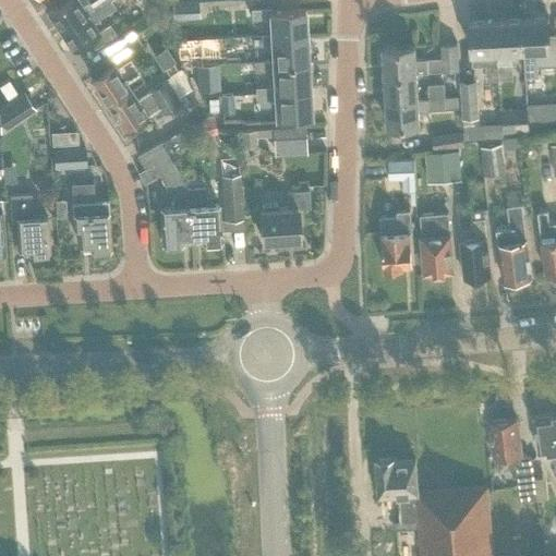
[(61,34),(111,1),(112,0),(94,0),(89,2),(87,0),(70,0),(49,14),(61,34)]
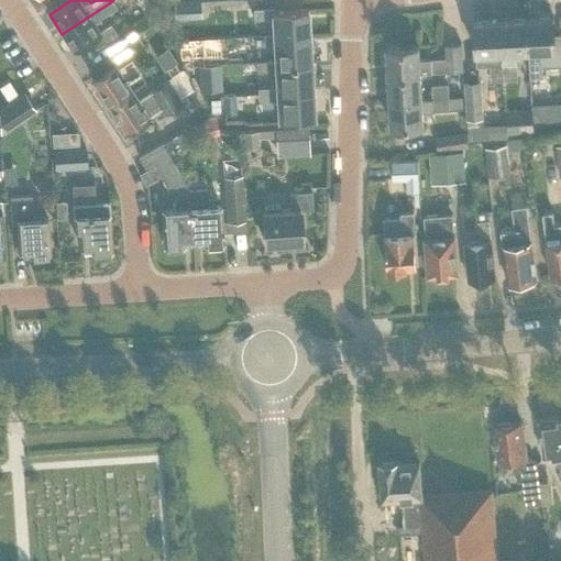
[(118,9),(112,1),(62,34),(75,53),(92,42),(97,50),(119,36),(112,26),(101,34),(95,24),(118,9)]
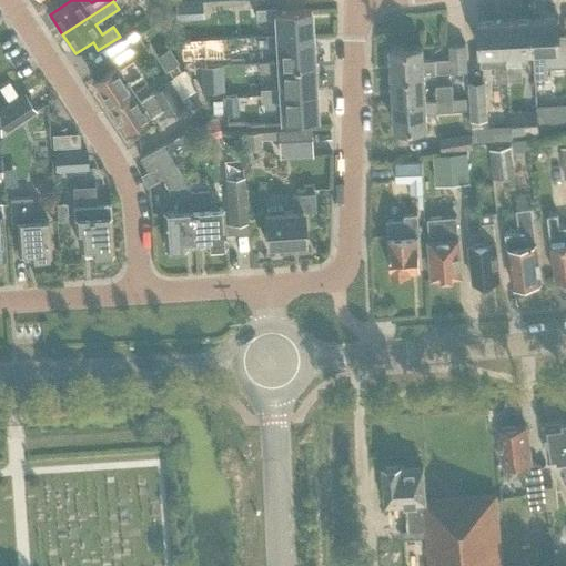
[(178,20),(204,18),(204,6),(177,8),(178,20)]
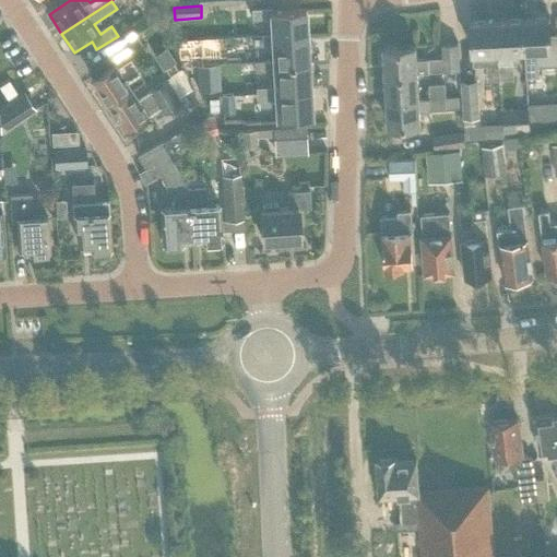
[(255,40),(308,37),(306,11),(273,13),(272,10),(252,11),(253,21),(271,20),(272,36),(253,37),(255,40)]
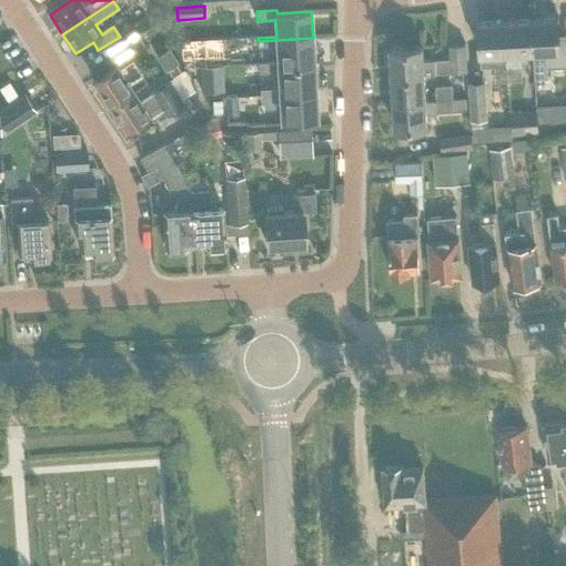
[(157,32),(169,24),(162,11),(150,19),(157,32)]
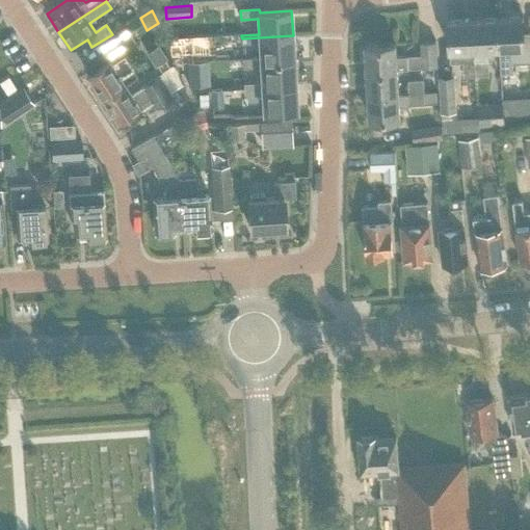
[(524,18),(499,20),(501,50),(502,61),(502,76),(514,76),(513,60),(512,49),(526,49),(524,18)]
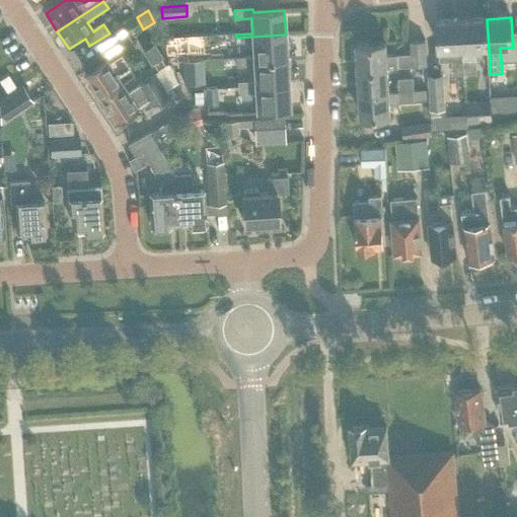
[(476,50),(489,49),(487,19),(463,20),(466,76),(478,75),(476,50)]
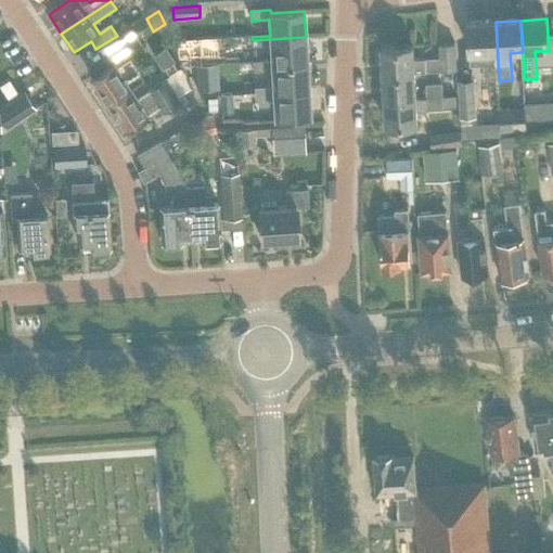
[(486,81),(499,81),(496,22),(468,23),(472,67),(485,66),(486,81)]
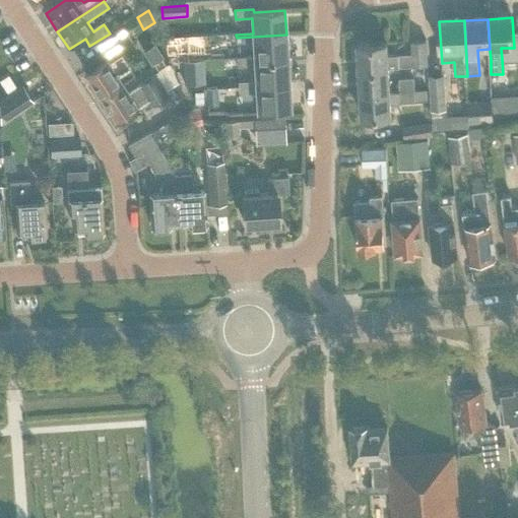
[(102,100),(124,85),(119,77),(131,69),(122,55),(135,47),(124,28),(100,45),(110,61),(86,76),(102,100)]
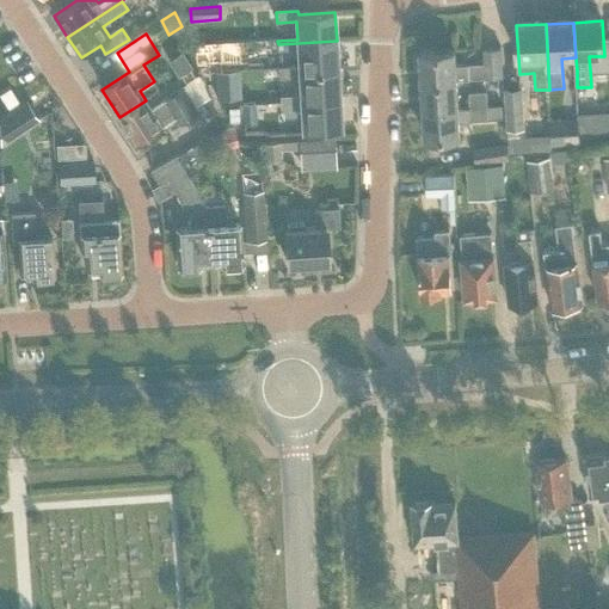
[(280,74),(338,71),(337,41),(278,44),(278,51),(299,50),(299,68),(280,69),(280,74)]
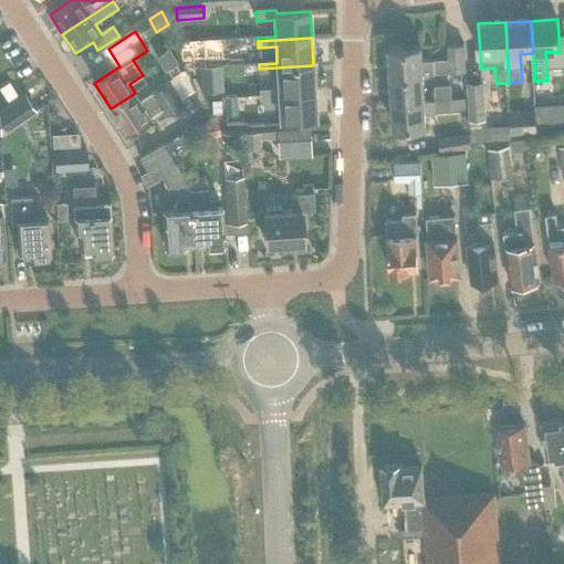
[(424,75),(466,73),(465,45),(448,47),(449,61),(423,62),(421,49),(389,50),(392,77),(424,75)]
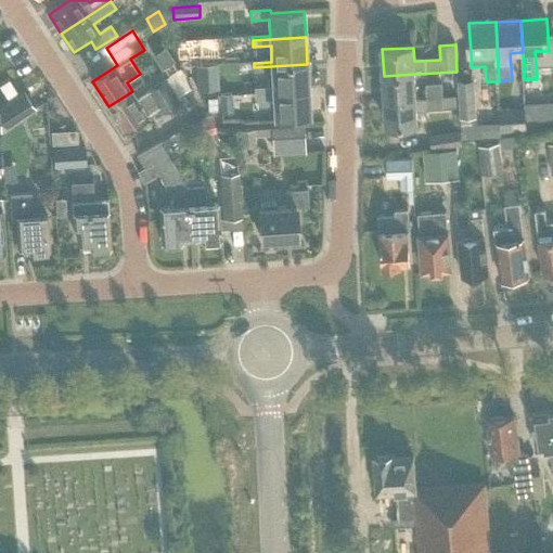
[(219,64),(197,65),(198,91),(221,90),(219,64)]
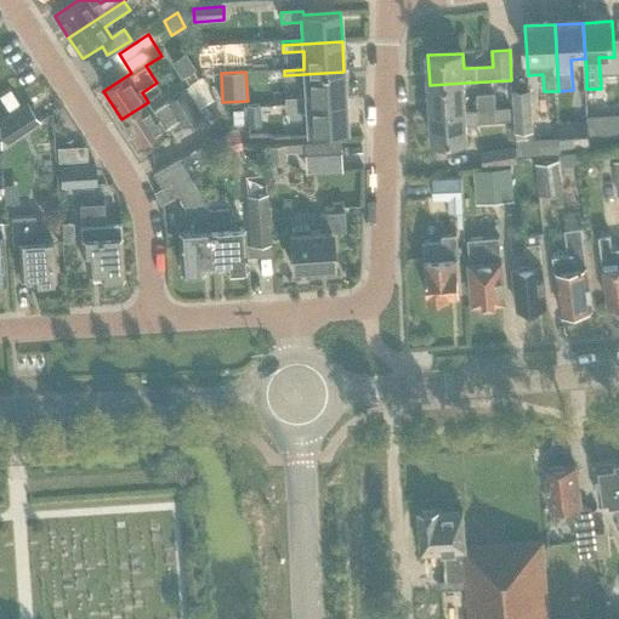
[(285,106),(346,102),(344,72),(284,75),(284,81),(305,80),(306,98),(285,100),(285,106)]
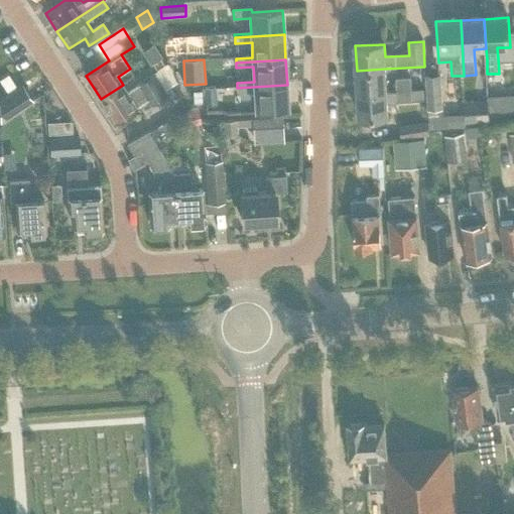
[(123,85),(101,99),(116,121),(137,107),(148,99),(152,105),(167,95),(165,92),(177,84),(168,66),(154,75),(153,74),(138,84),(139,85),(128,93),(123,85)]
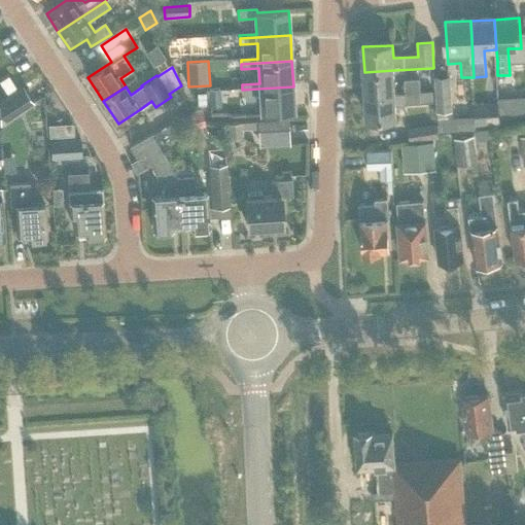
[(395,95),(395,94),(394,70),(364,72),(365,97),(395,95)]
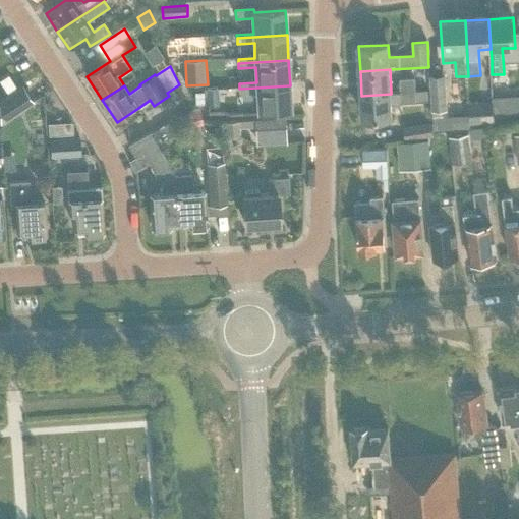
[(8,94),(16,89),(9,76),(0,81),(8,94)]
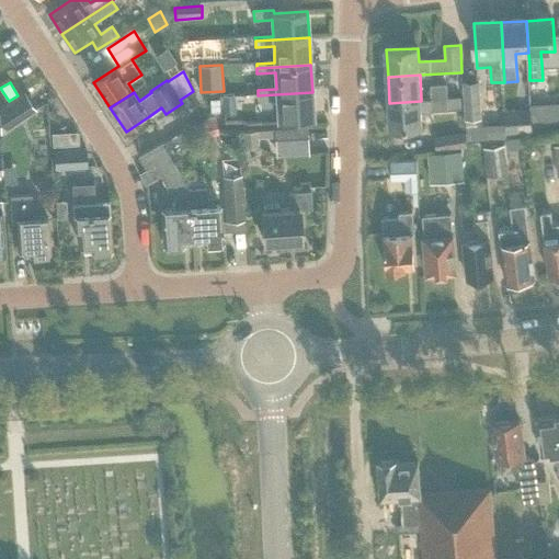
[(466,122),(481,121),(479,83),(464,83),(466,122)]
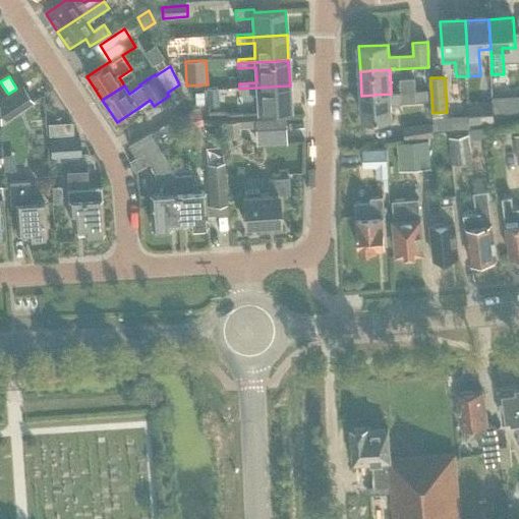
[(402,93),(416,92),(415,79),(401,80),(402,93)]
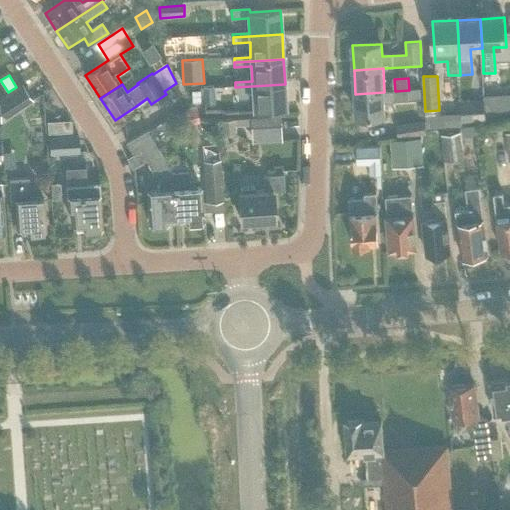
[(285,84),(235,87),(236,90),(252,89),(254,109),(286,108),(285,84)]
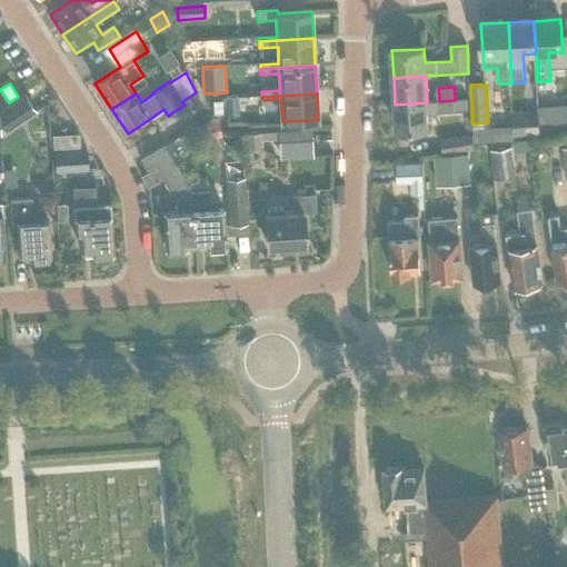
[(2,136),(37,113),(26,97),(0,113),(2,136)]
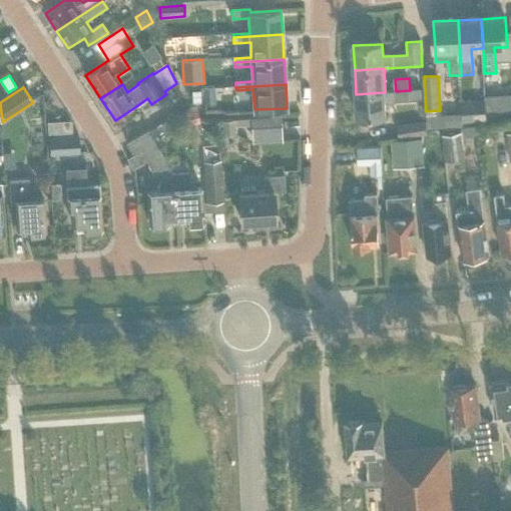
[(206,105),(216,104),(214,88),(205,89),(206,105)]
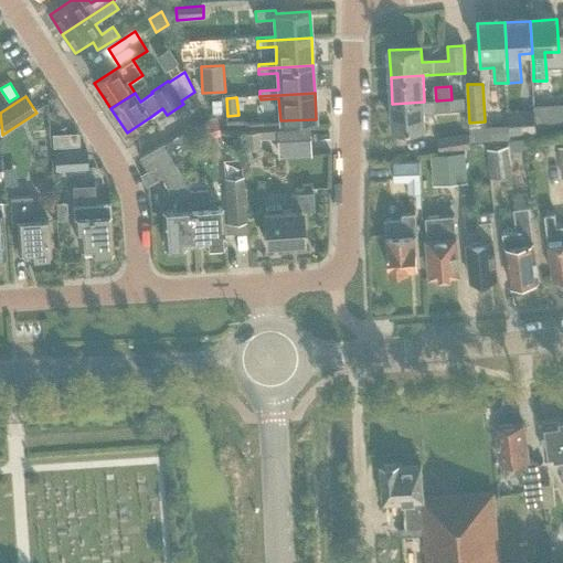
[(424,102),(392,104),(394,129),(426,128),(425,114),(453,113),(467,112),(467,99),(452,101),(452,99),(436,101),(424,101),(424,102)]
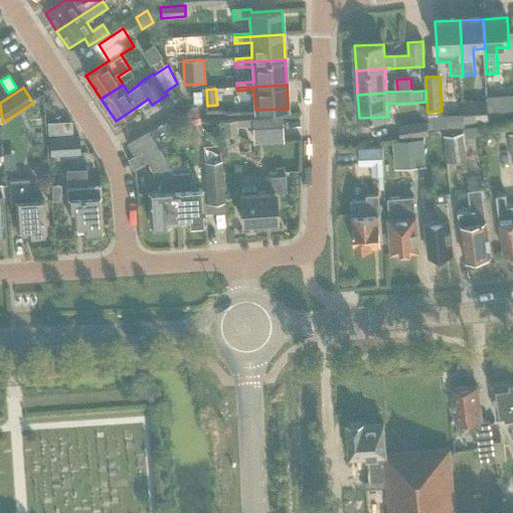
[(505,110),(504,97),(489,98),(489,111),(505,110)]
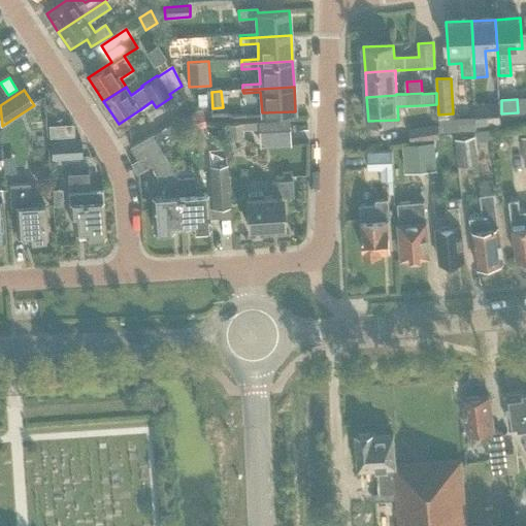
[(480,128),(502,126),(500,104),(478,106),(480,128)]
